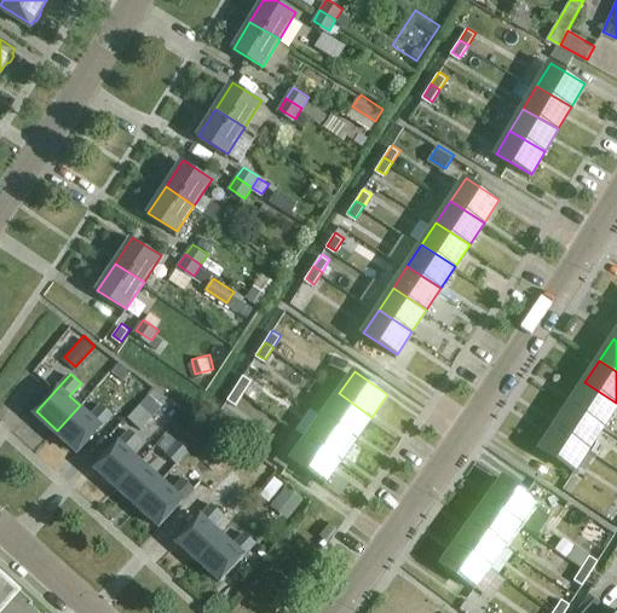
[(244,374),(236,386),(244,391),(253,379),(244,374)]
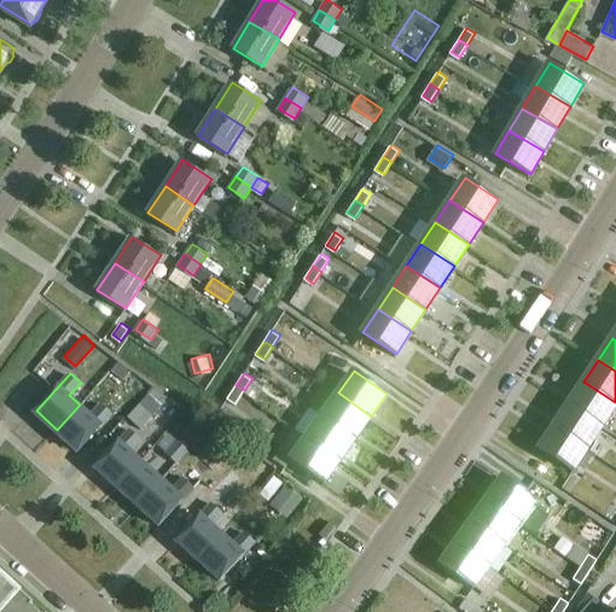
[(615,402),(583,382),(569,403),(603,425),(615,407),(615,402)]
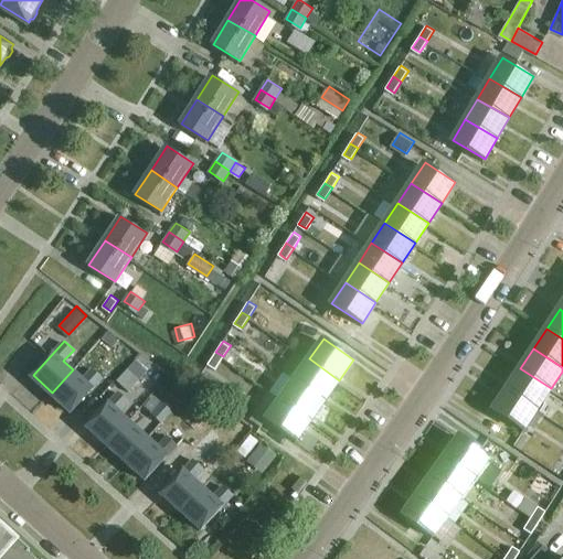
[(223,356),(215,352),(209,363),(216,368),(223,356)]
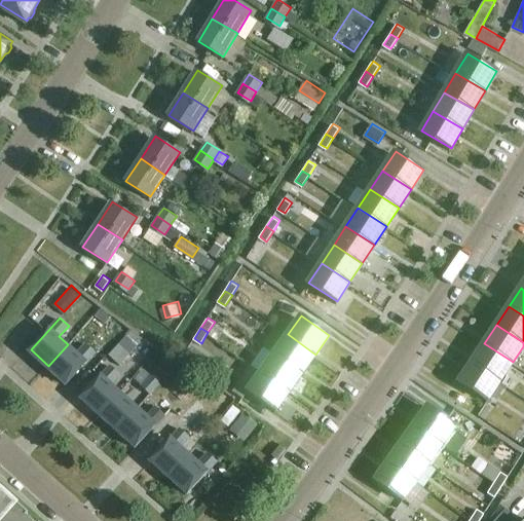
[(127,334),(110,352),(120,363),(138,343),(127,334)]
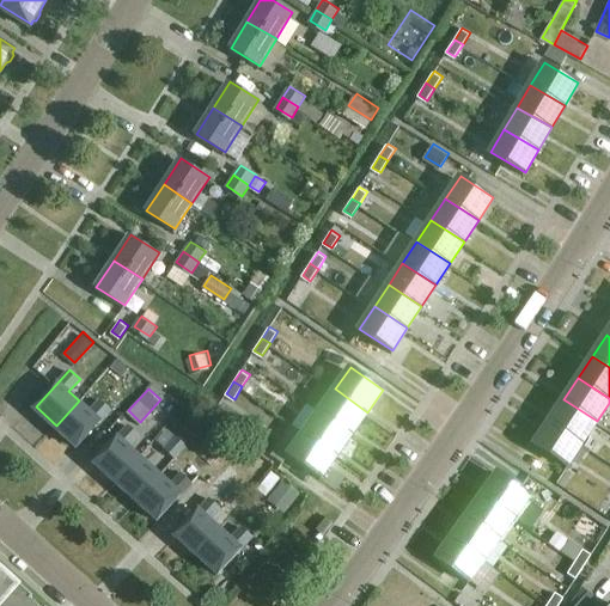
[(367,412),(335,389),(319,410),(353,433),(367,412)]
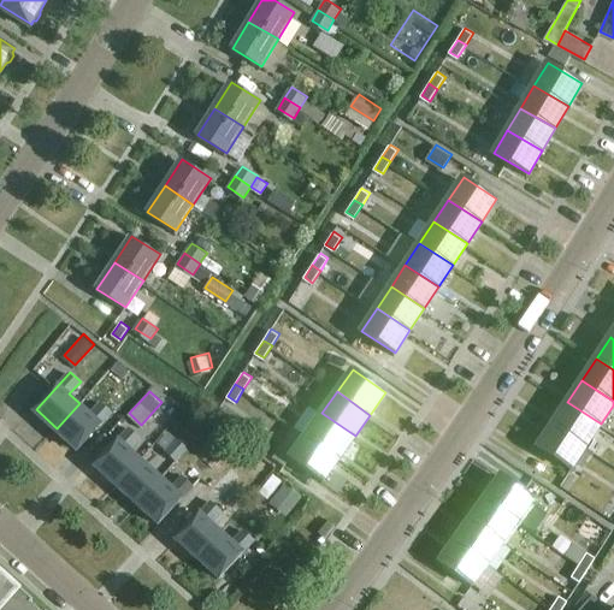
[(80,403),(57,428),(78,448),(112,410),(102,401),(90,414),(80,403)]
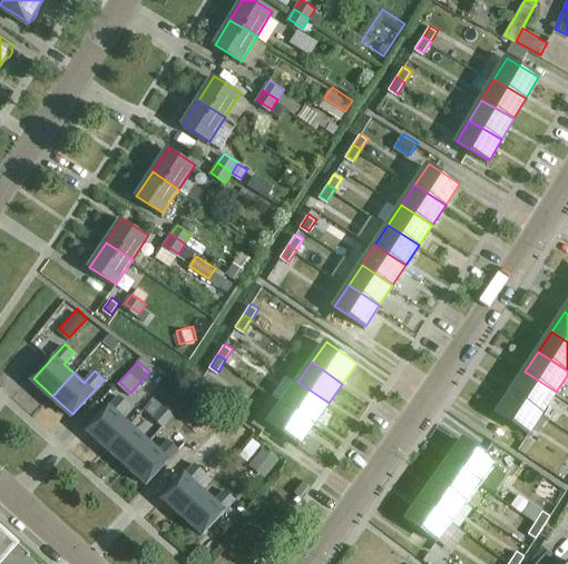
[(556,392),(525,372),(511,392),(542,412),(556,392)]
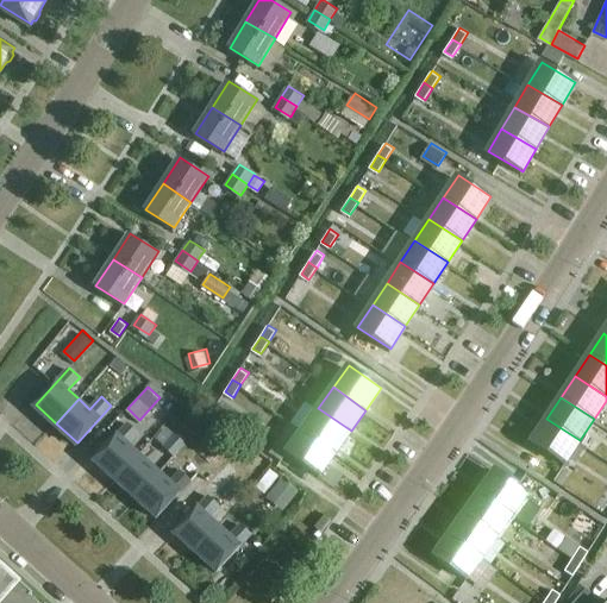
[(351,431),(318,408),(304,429),(336,452),(351,431)]
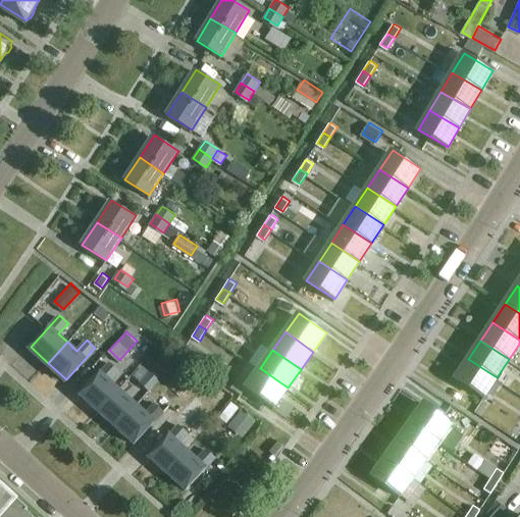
[(156,366),(163,372),(171,363),(164,357),(156,366)]
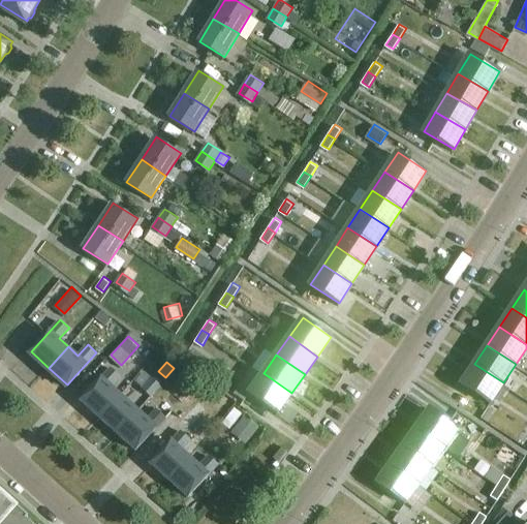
[(503,382),(474,364),(462,383),(491,402),(503,382)]
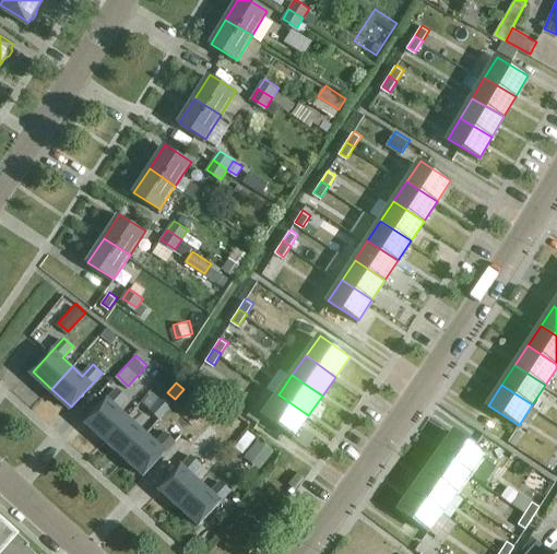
[(87,422),(107,439),(128,416),(118,408),(128,396),(118,387),(87,422)]
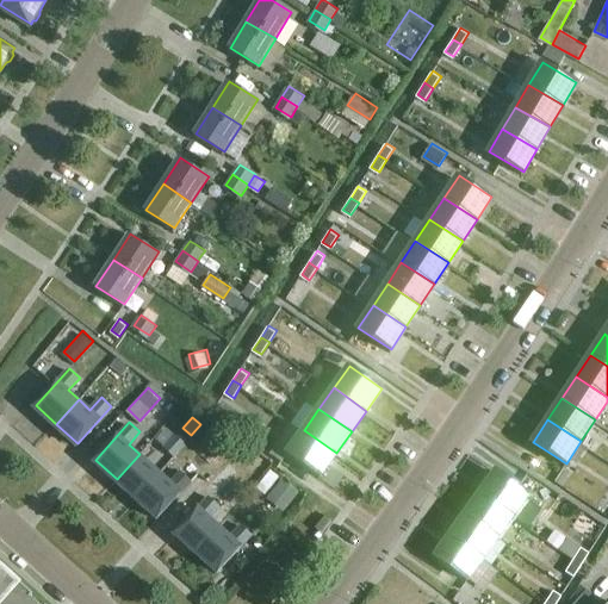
[(289,452),(321,474),(336,453),(304,430),(303,431),(292,423),(279,442),(290,449),(289,452)]
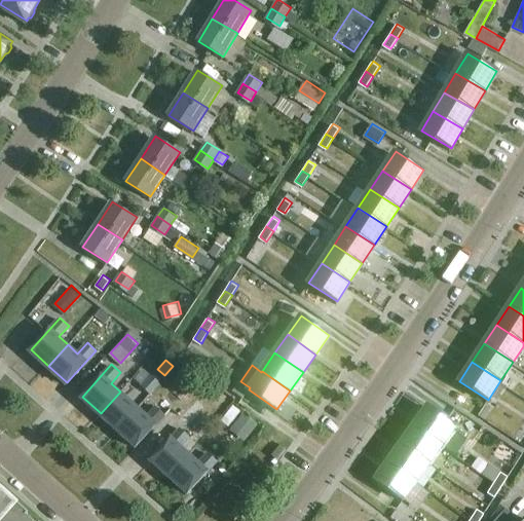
[(143,384),(151,393),(161,381),(152,373),(143,384)]
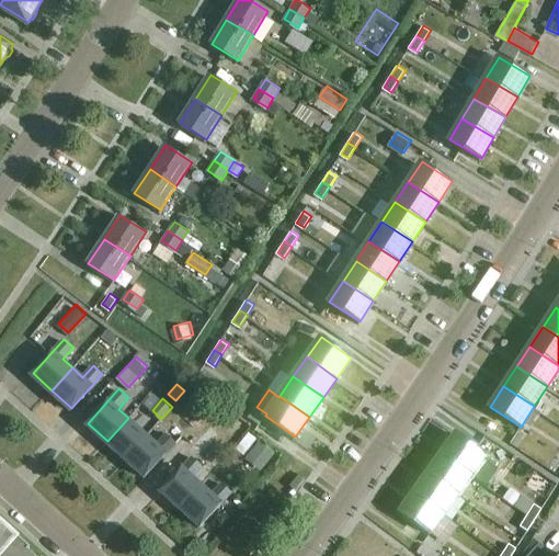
[(107,441),(126,457),(147,434),(128,418),(107,441)]
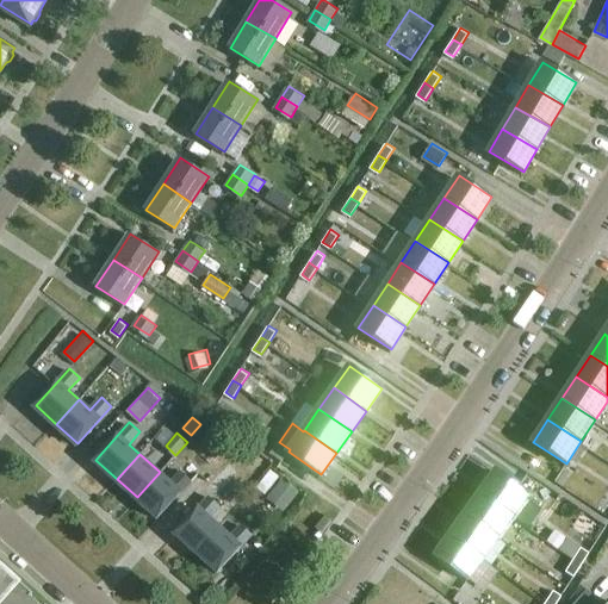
[(212,479),(209,483),(219,492),(223,489),(241,468),(230,459),(212,479)]
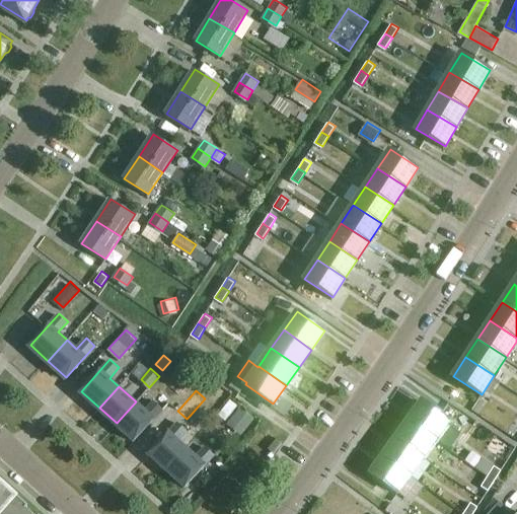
[(136,401),(117,423),(135,439),(163,408),(154,399),(145,411),(136,401)]
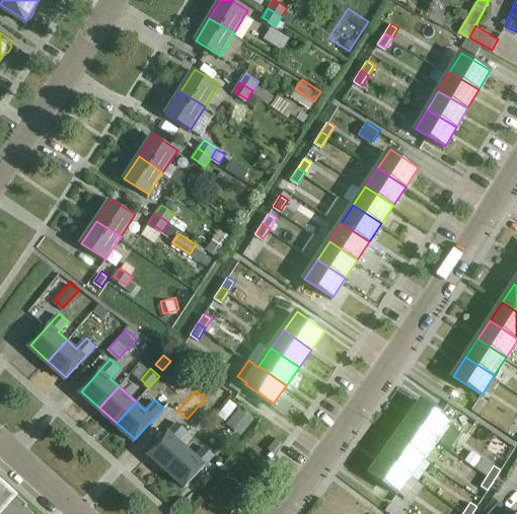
[(423,399),(410,418),(437,438),(450,419),(423,399)]
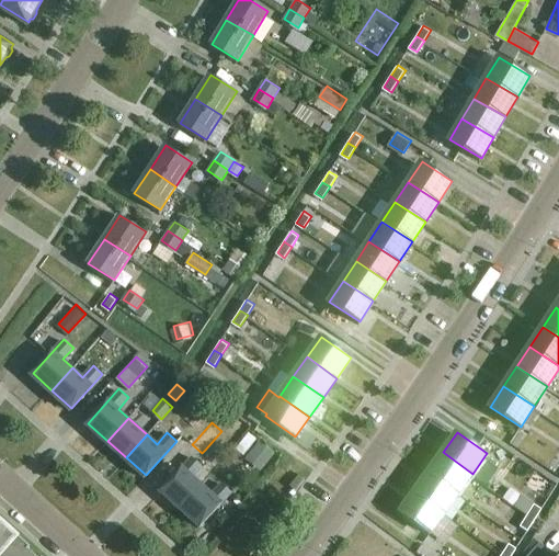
[(262,468),(276,450),(260,438),(247,456),(262,468)]
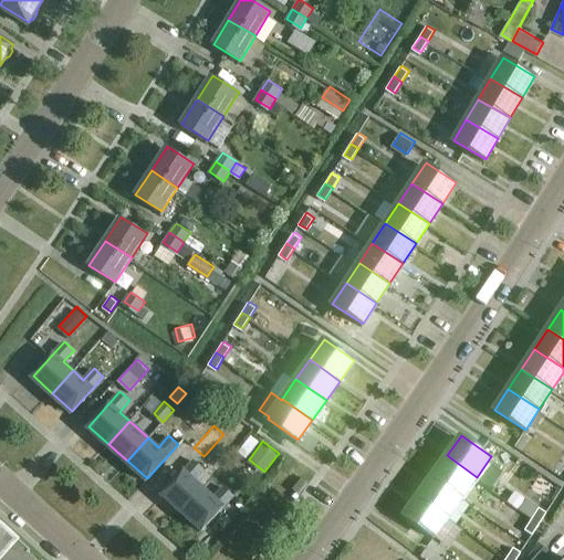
[(477,477),(447,455),(432,475),(462,496),(477,477)]
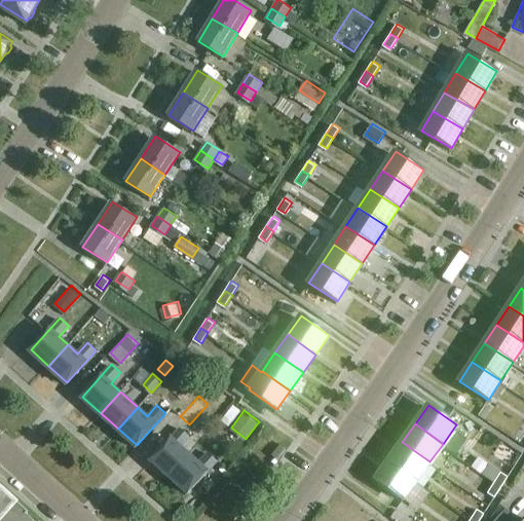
[(152,459),(171,476),(189,454),(180,446),(190,435),(181,426),(152,459)]
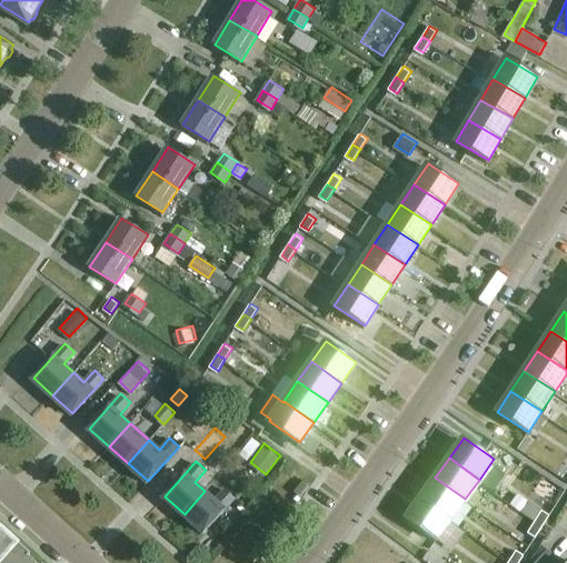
[(435,478),(421,498),(451,519),(465,499),(435,478)]
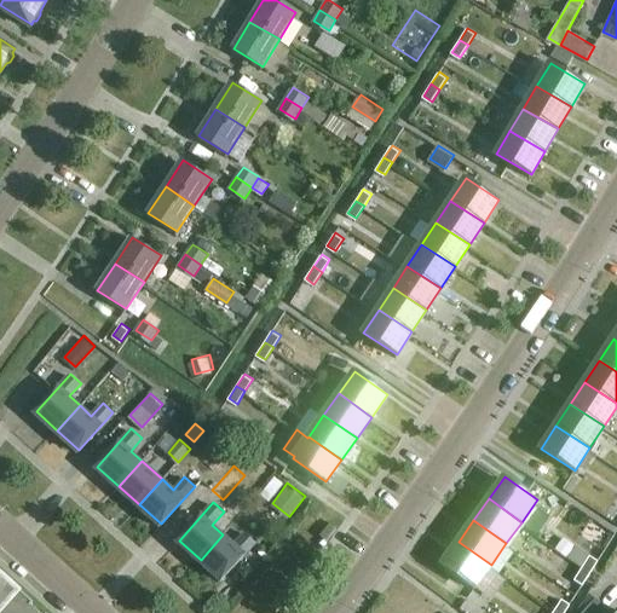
[(223,535),(201,560),(221,579),(257,541),(246,532),(234,544),(223,535)]
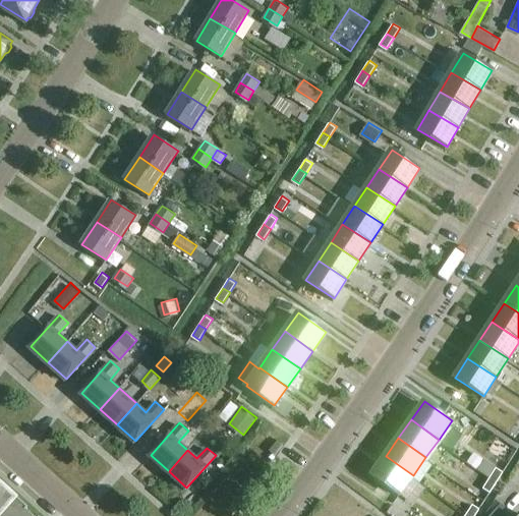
[(386,456),(372,474),(400,494),(413,475),(386,456)]
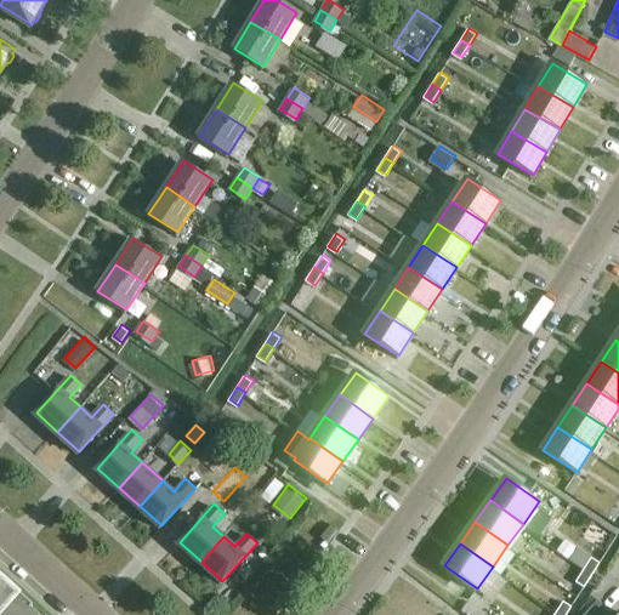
[(601,561),(592,556),(585,568),(594,573),(601,561)]
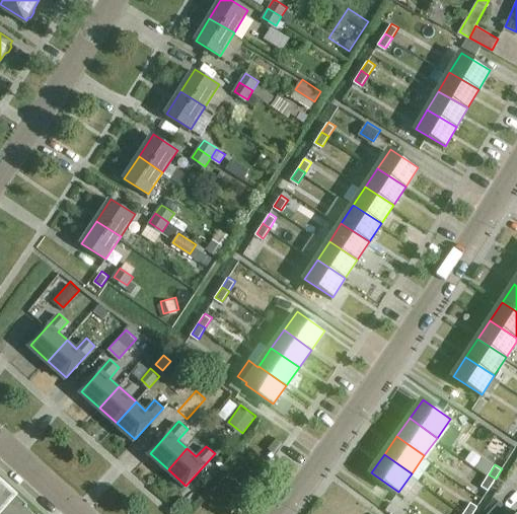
[(496,479),(489,474),(482,485),(489,489),(496,479)]
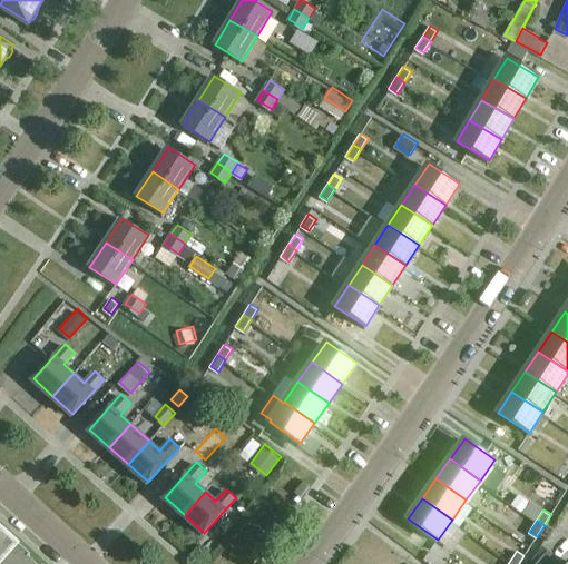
[(0,563),(38,563),(30,556),(32,554),(19,543),(18,545),(6,534),(8,532),(0,525),(0,563)]
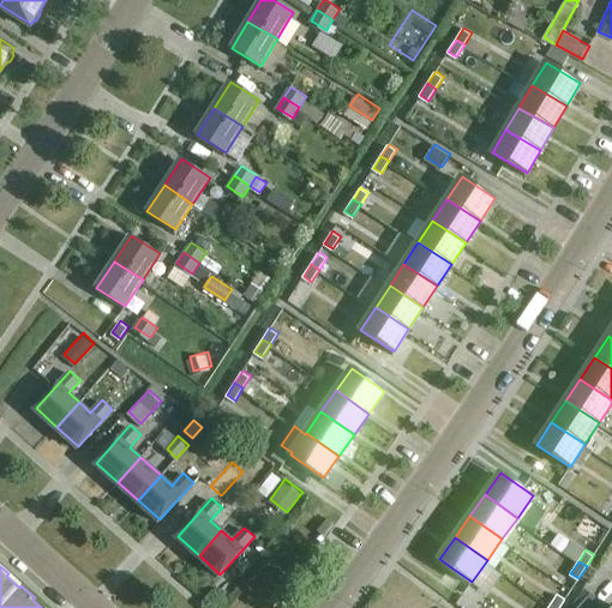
[(585,585),(570,607),(576,607),(592,591),(585,585)]
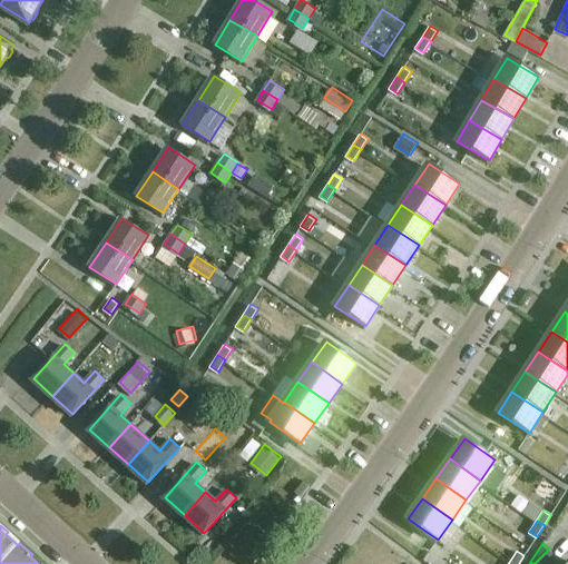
[(567,562),(566,563),(549,548),(535,563),(567,563),(567,562)]
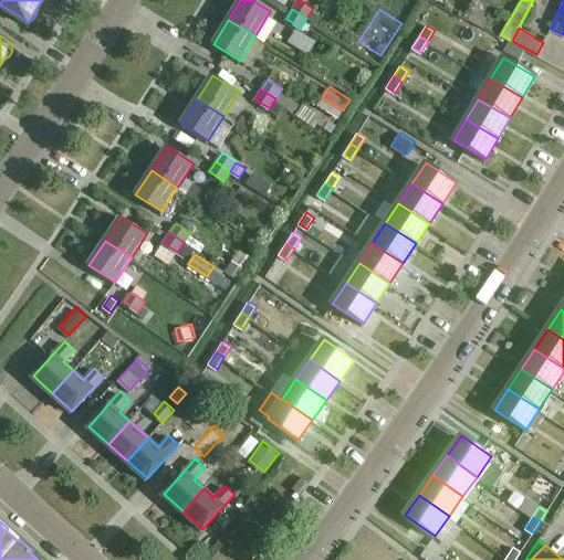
[(514,546),(508,557),(512,559),(515,559),(522,550),(514,546)]
